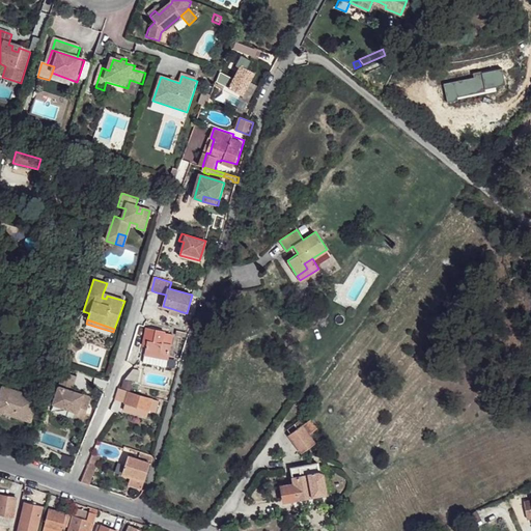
[(163,332),(146,329),(143,345),(147,347),(143,366),(165,371),(173,335),(163,333),(163,332)]
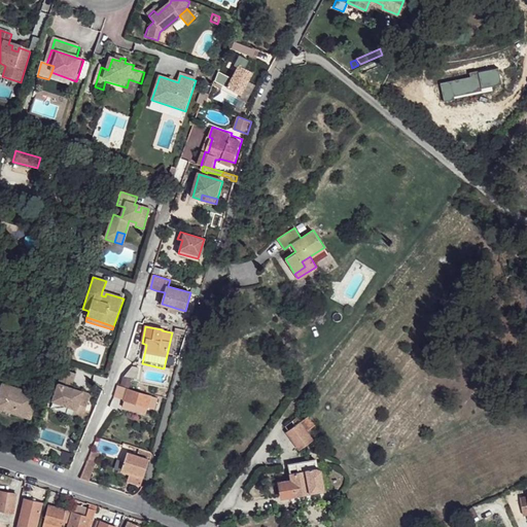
[(184,336),(187,329),(177,326),(175,332),(184,336)]
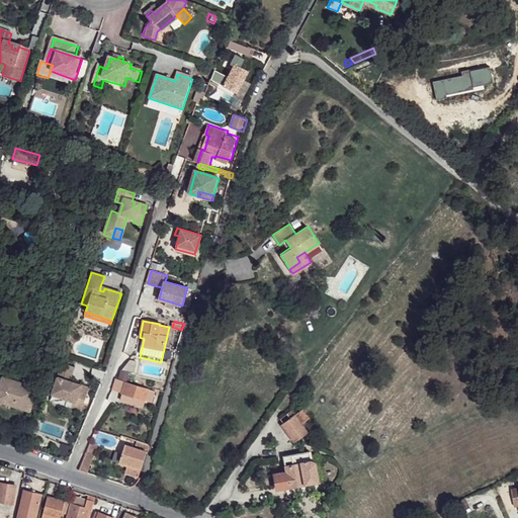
[(130,359),(121,369),(135,373),(138,361),(130,359)]
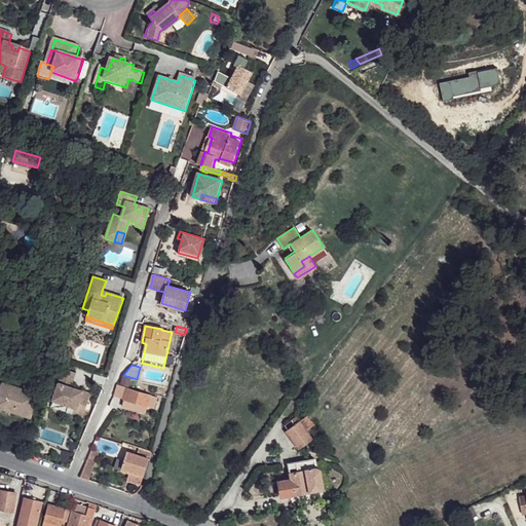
[(58,384),(71,387),(75,373),(63,369),(58,384)]
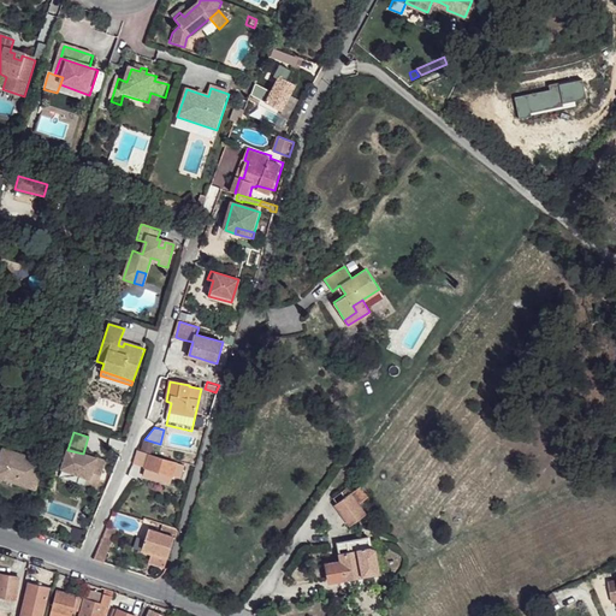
[(150,452),(153,443),(142,440),(140,450),(150,452)]
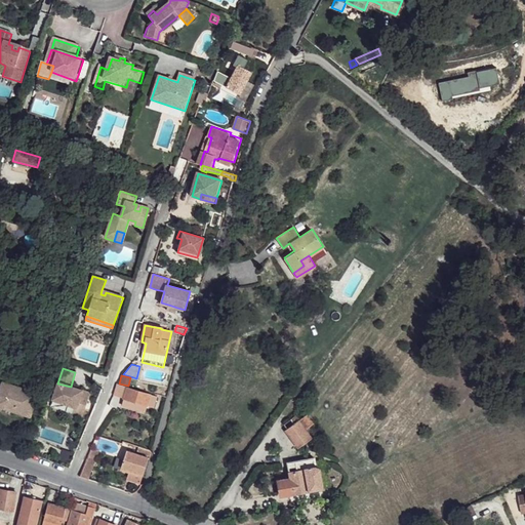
[(71,387),(57,384),(52,400),(75,407),(77,408),(79,403),(86,405),(90,393),(71,387)]
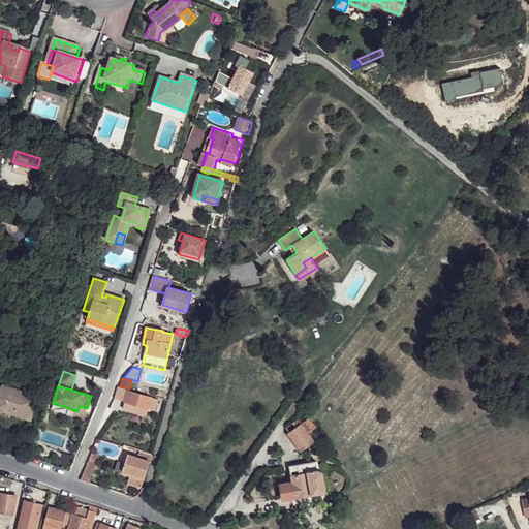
[(115,398),(124,402),(128,391),(118,387),(115,398)]
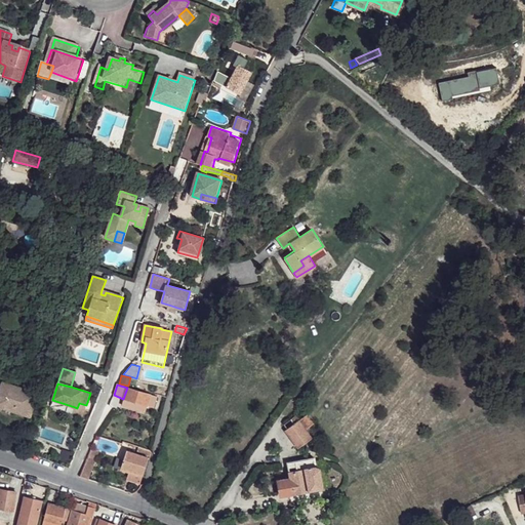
[(150,395),(127,388),(123,399),(147,405),(150,395)]
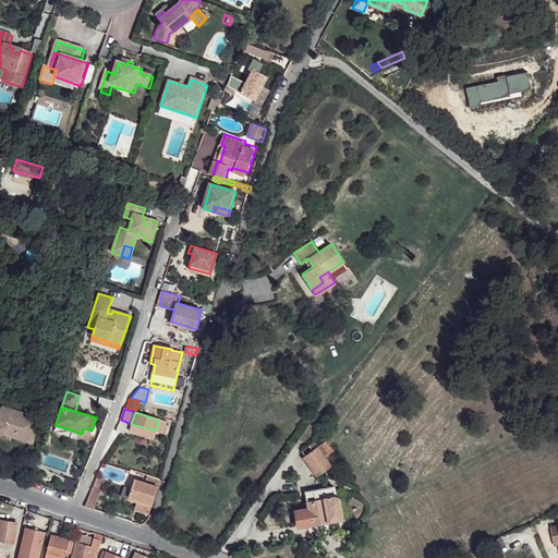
[(37,426),(1,414),(0,417),(0,441),(28,452),(37,426)]
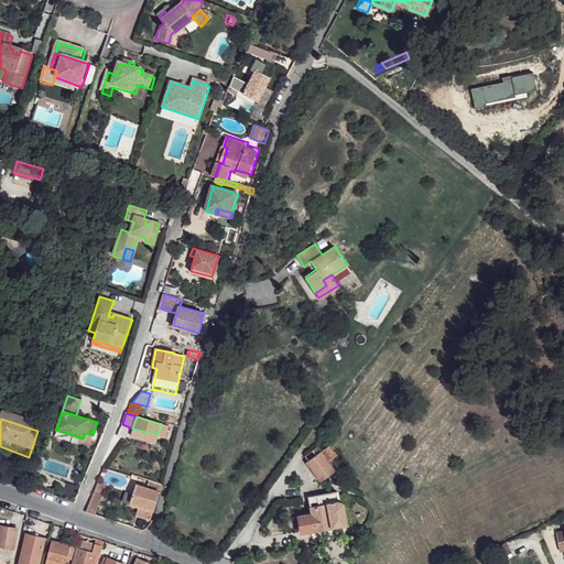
[(169,426),(161,424),(158,435),(165,438),(169,426)]
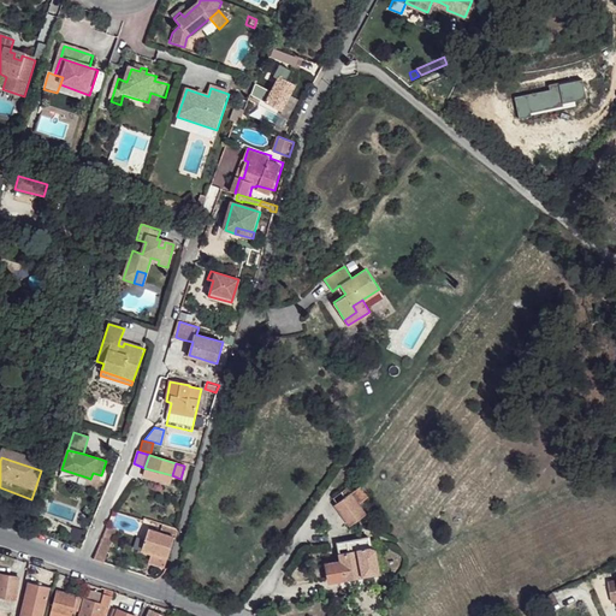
[(143,477),(170,484),(172,475),(144,468),(143,477)]
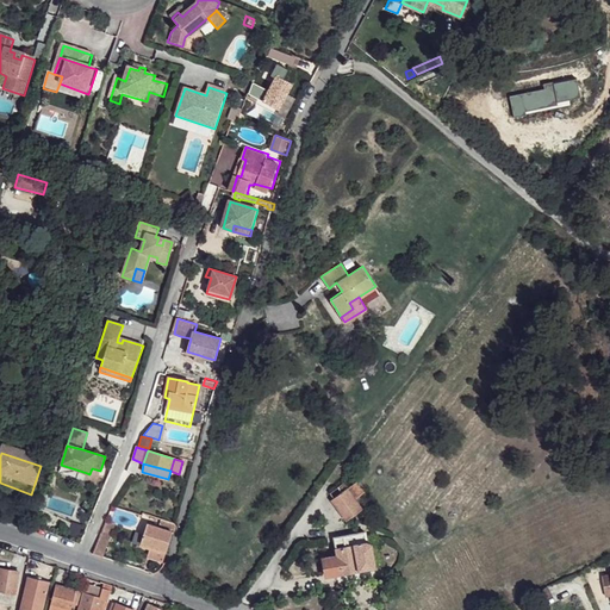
[(89,474),(87,473),(83,481),(95,485),(100,471),(92,468),(89,474)]
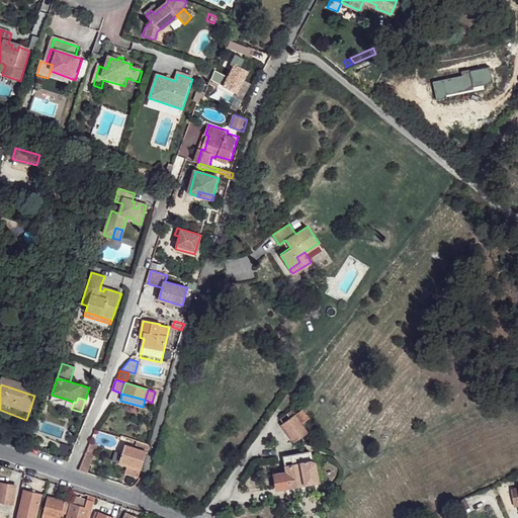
[(287,414),(290,419),(295,416),(291,411),(287,414)]
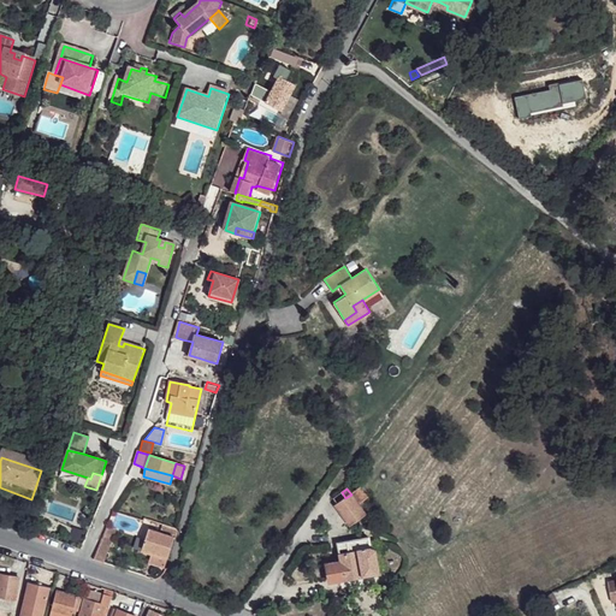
[(351,495),(359,504),(367,497),(360,489),(351,495)]
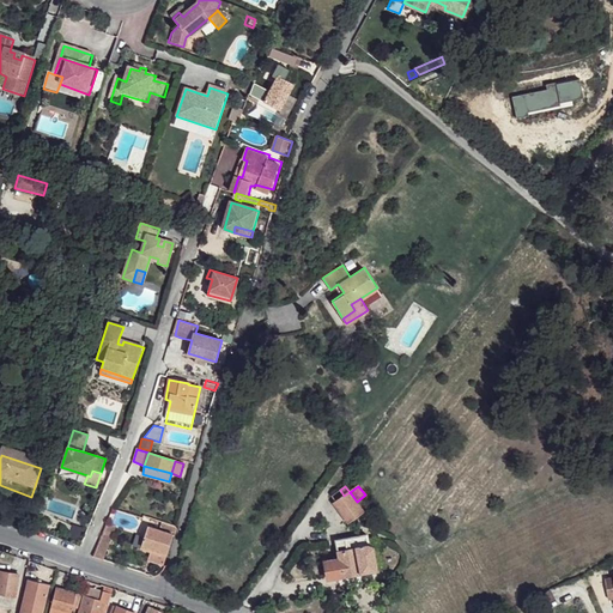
[(350,522),(363,511),(357,502),(350,492),(344,496),(335,502),(334,504),(350,522)]
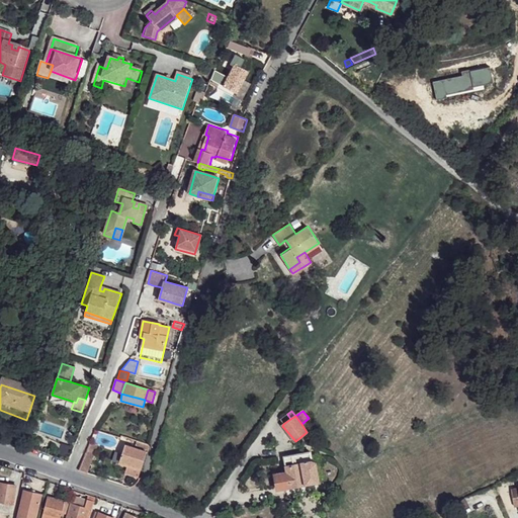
[(99,445),(91,442),(78,471),(86,473),(99,445)]
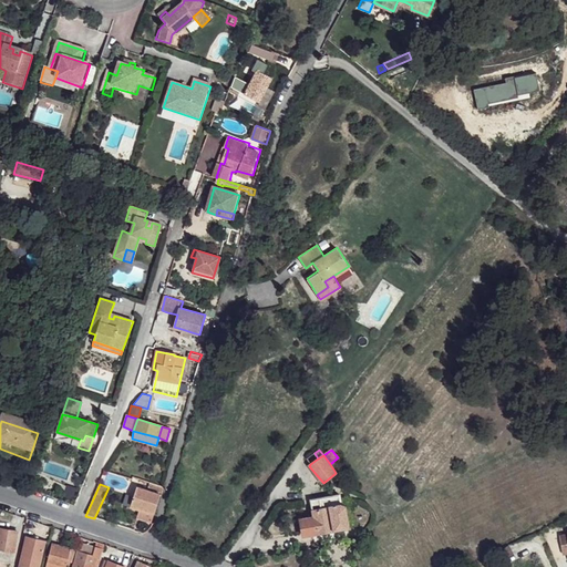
[(140,511),(154,515),(161,495),(137,487),(133,501),(131,508),(140,511)]
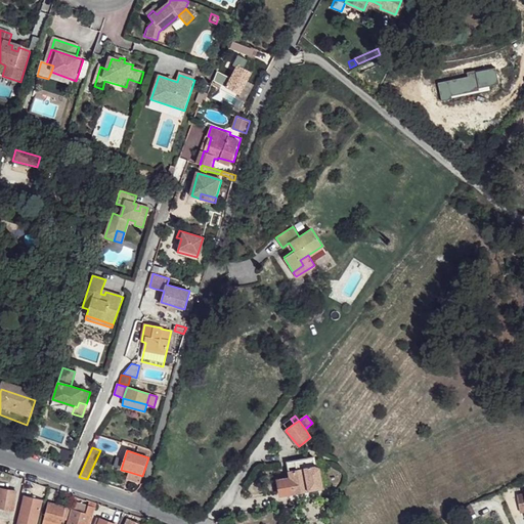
[(278,480),(280,495),(290,493),(321,488),(323,488),(319,467),(316,466),(314,457),(296,461),(297,466),(289,467),(291,478),(278,480)]
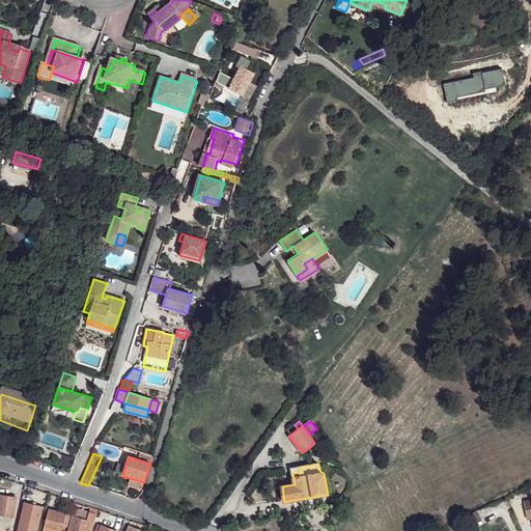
[(144,482),(131,478),(130,483),(142,487),(144,482)]
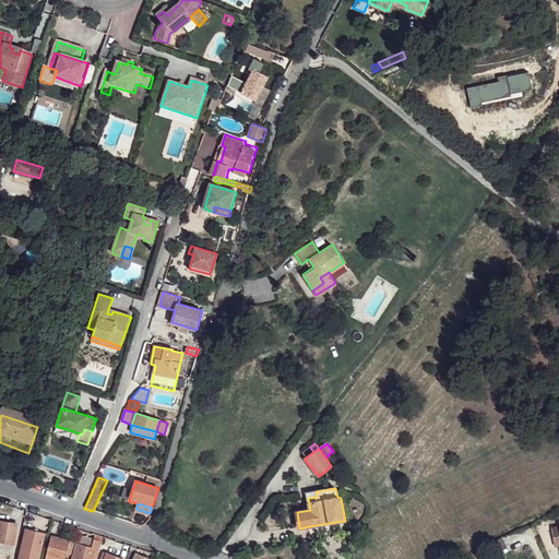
[(19,523),(0,521),(0,539),(15,543),(19,523)]
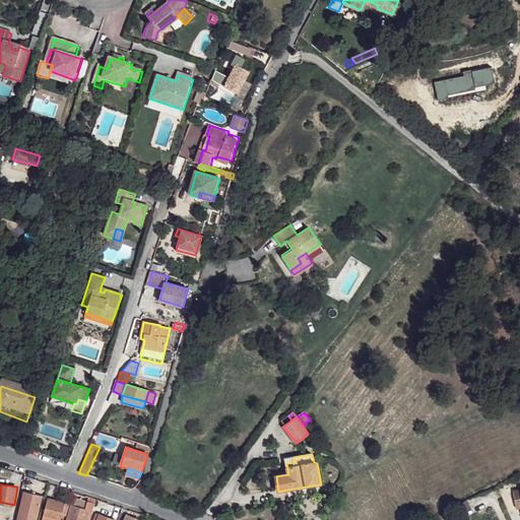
[(319,484),(287,490),(289,499),(320,493),(319,484)]
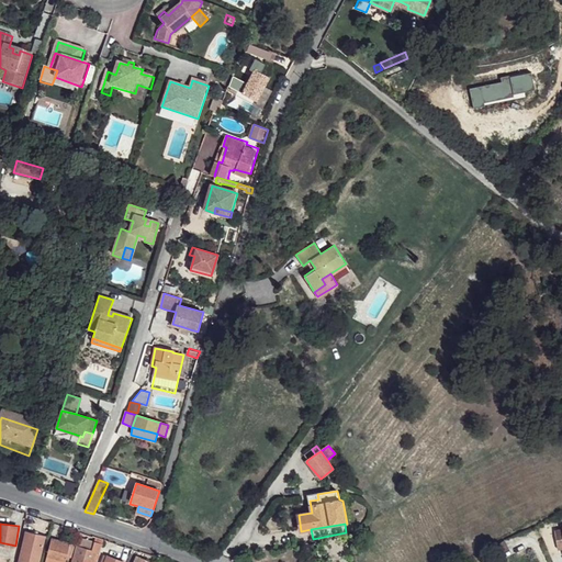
[(38,561),(45,537),(26,532),(19,561),(38,561)]
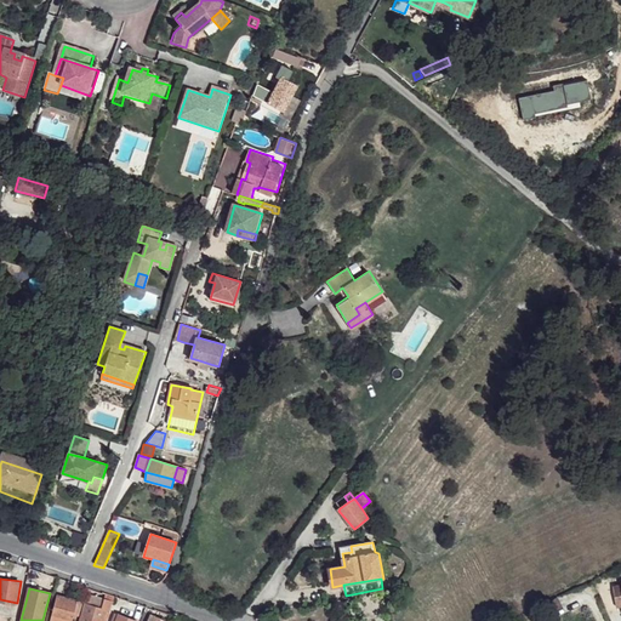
[(86,603),(79,620),(107,620),(117,596),(107,592),(104,599),(101,608),(86,603)]
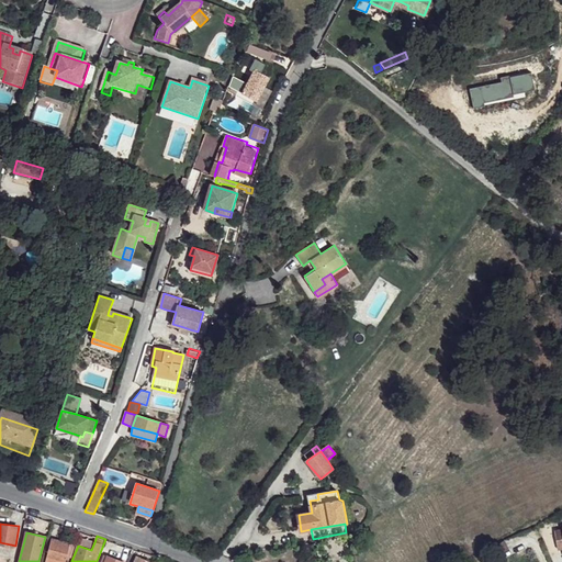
[(52,538),(45,561),(65,561),(67,555),(68,552),(70,543),(52,538)]
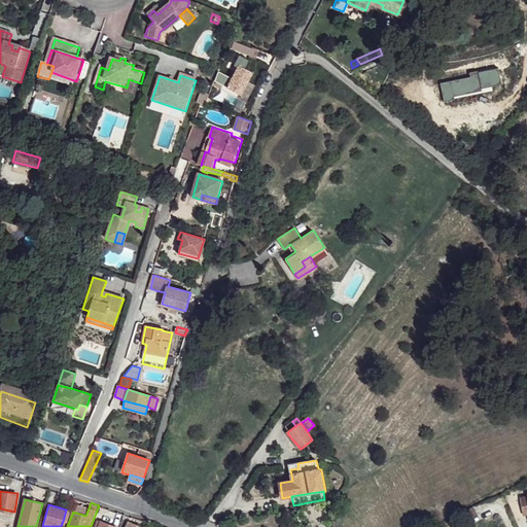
[(85,516),(89,508),(75,504),(73,512),(85,516)]
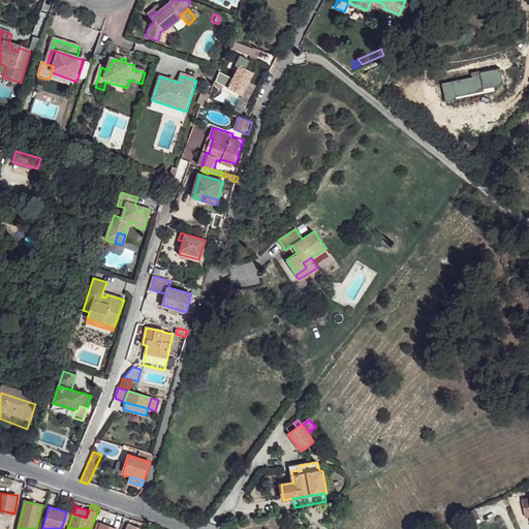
[(463,515),(467,523),(468,523),(478,517),(474,509),(463,515)]
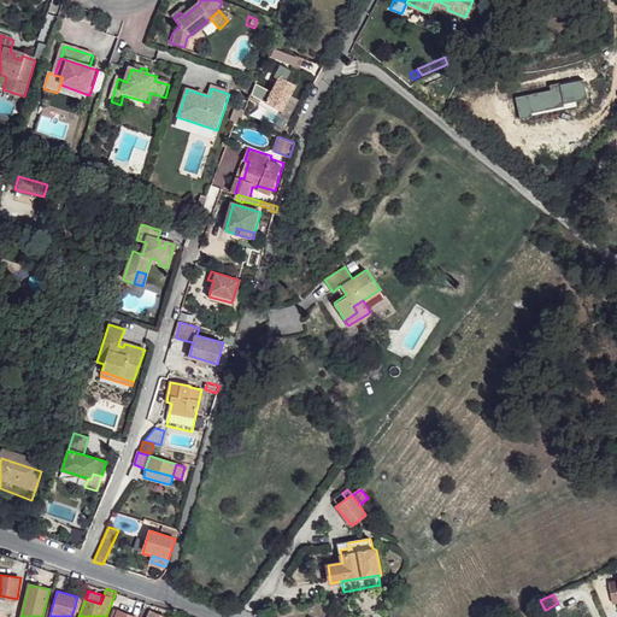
[(17,599),(0,595),(0,609),(15,611),(17,599)]
